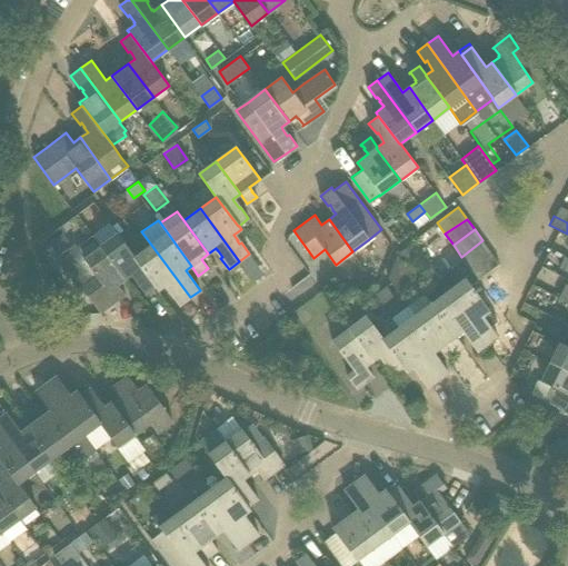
[(66,245),(58,234),(45,244),(52,255),(66,245)]
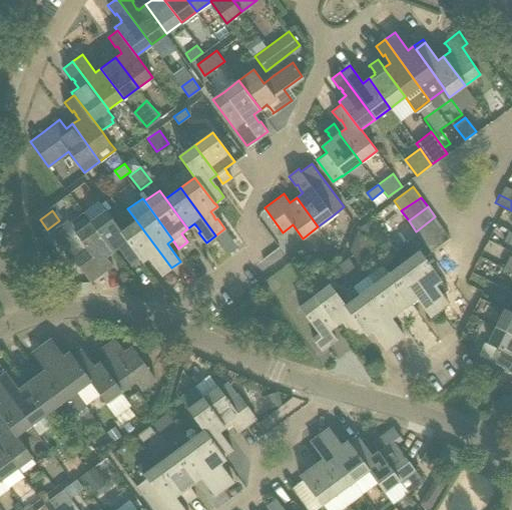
[(105,210),(90,221),(112,250),(119,245),(122,250),(123,250),(125,253),(124,255),(131,265),(140,259),(121,230),(121,231),(105,210)]
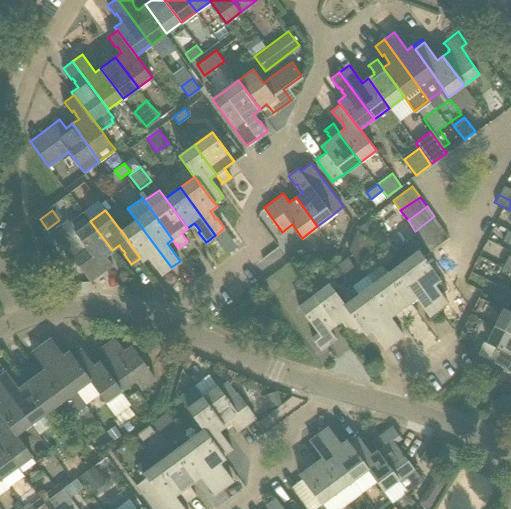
[(422,241),(441,226),(434,216),(415,231),(422,241)]
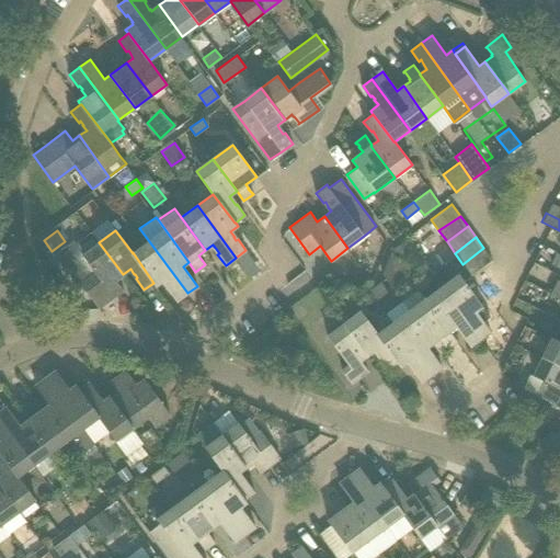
[(411,251),(403,240),(392,248),(392,249),(400,260),(411,251)]
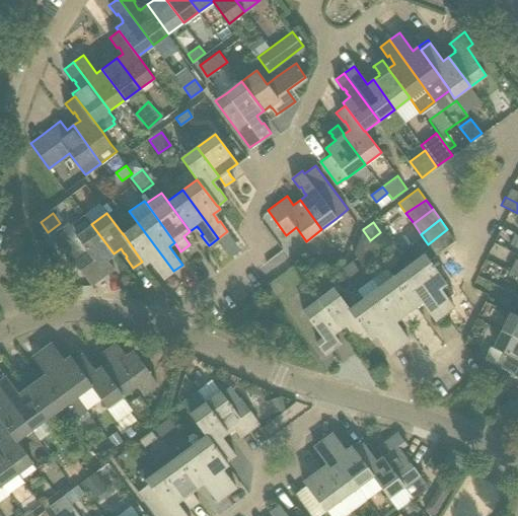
[(163,278),(173,271),(138,223),(123,233),(142,262),(144,265),(152,260),(155,265),(158,267),(156,269),(163,278)]
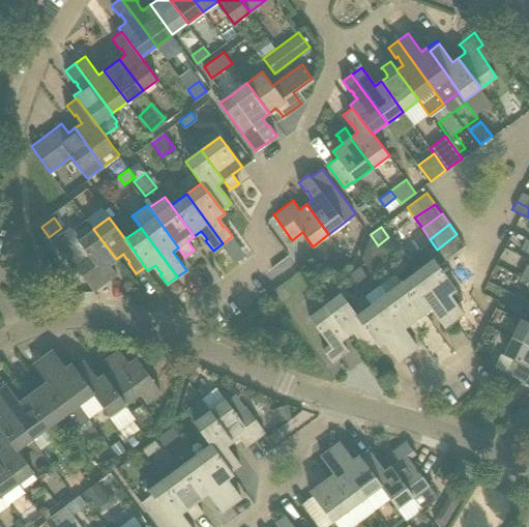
[(75,265),(92,290),(116,273),(110,264),(116,259),(93,229),(78,240),(88,255),(75,265)]
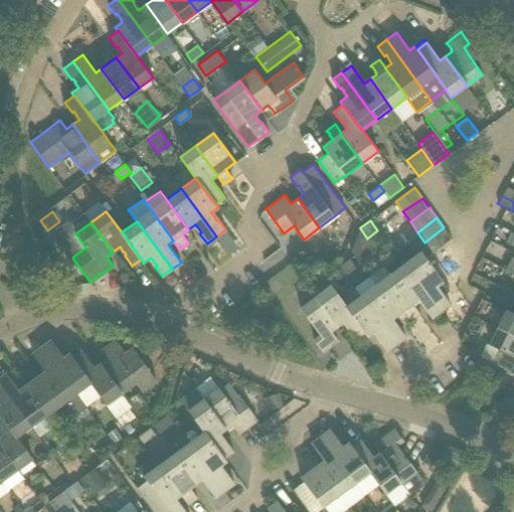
[(452,238),(444,227),(424,242),(432,252),(452,238)]
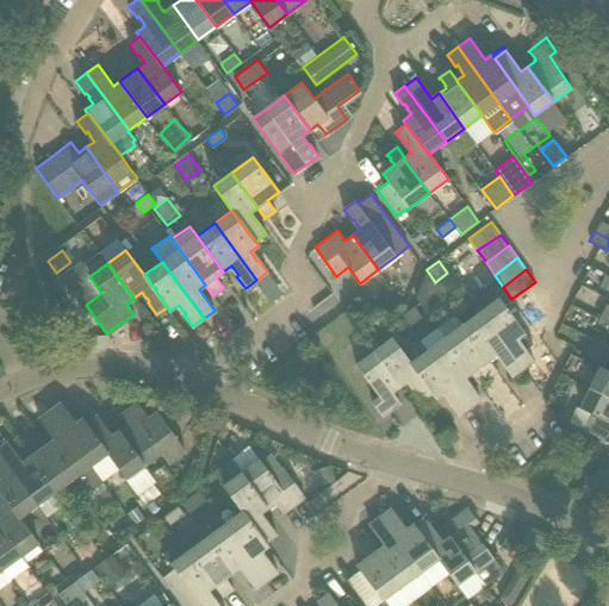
[(426,273),(416,297),(426,311),(445,297),(426,273)]
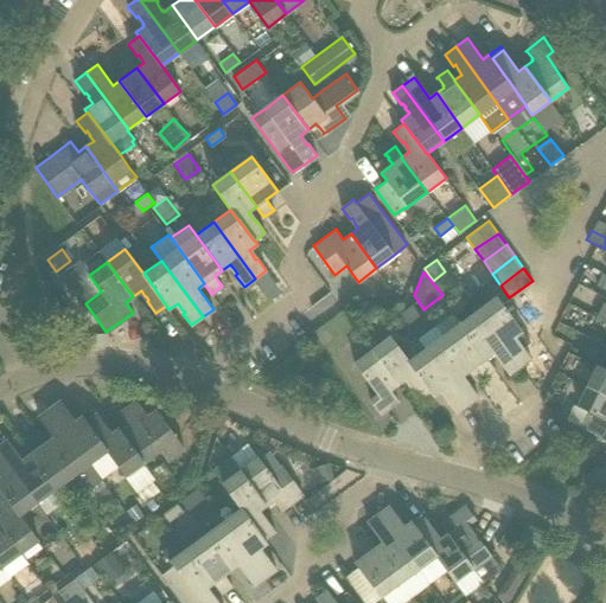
[(605,289),(605,273),(603,271),(595,284),(605,289)]
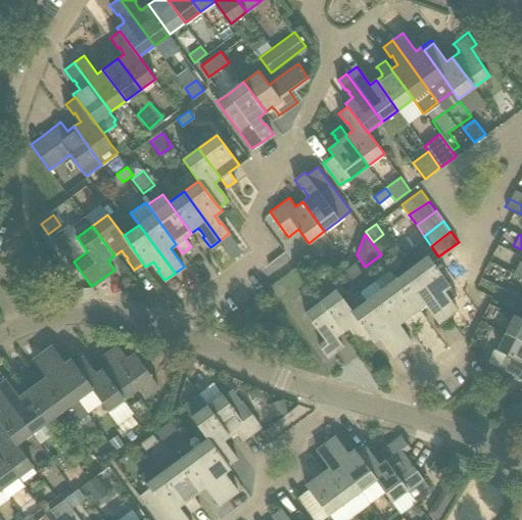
[(449,286),(428,255),(413,268),(448,315),(457,309),(449,298),(448,299),(442,291),(449,286)]
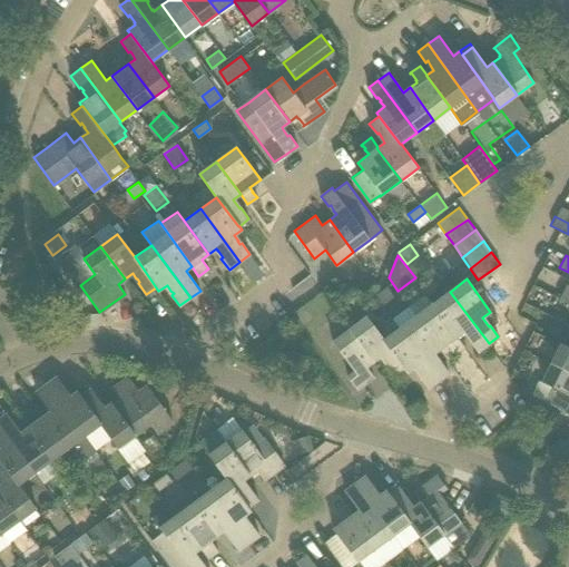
[(568,302),(568,300),(568,283),(566,283),(559,297),(568,302)]
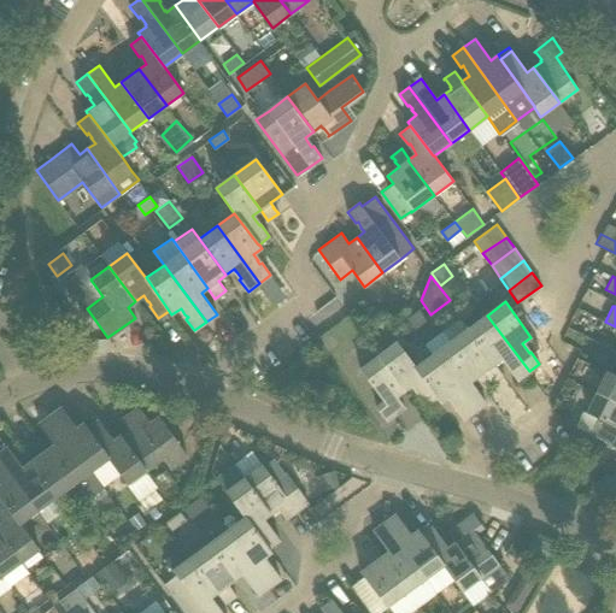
[(418,308),(406,317),(414,328),(427,319),(418,308)]
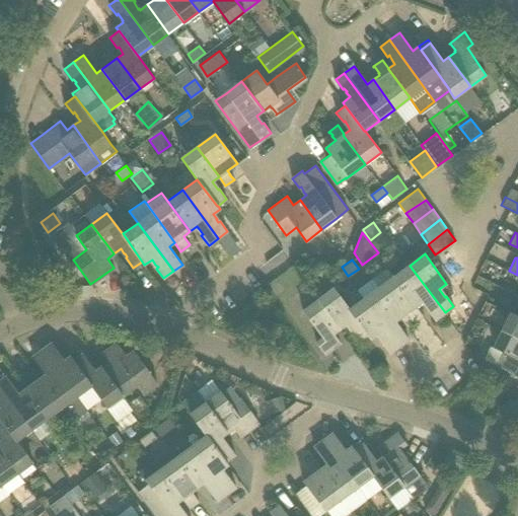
[(435,320),(445,312),(410,266),(394,276),(418,305),(423,301),(429,309),(428,310),(435,320)]
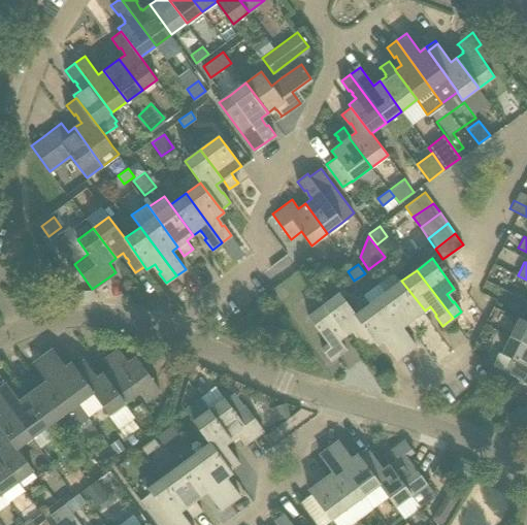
[(425,310),(401,281),(386,293),(408,323),(407,323),(415,332),(423,325),(423,324),(422,325),(416,317),(417,317),(425,310)]
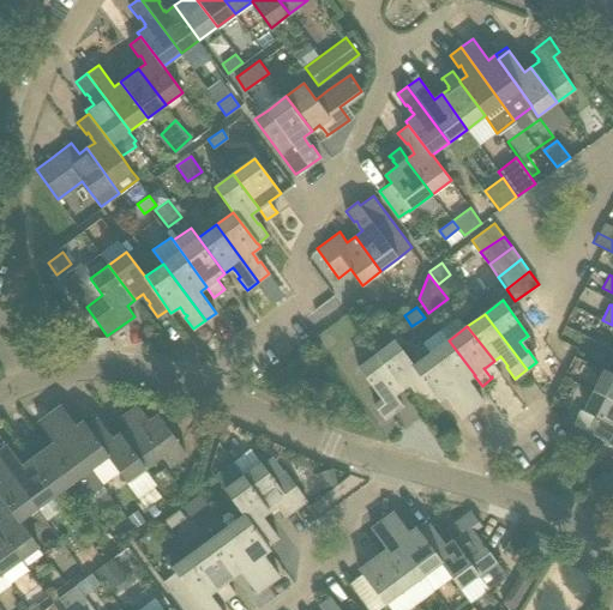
[(377,354),(404,387),(410,382),(412,385),(413,385),(418,392),(416,393),(425,405),(436,397),(414,366),(414,367),(394,340),(377,354)]
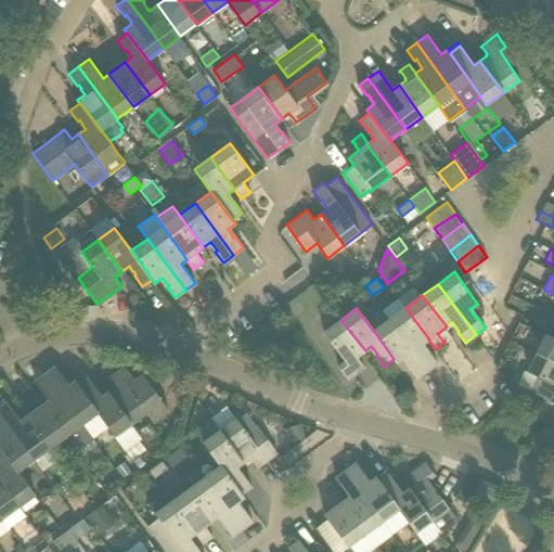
[(406,308),(390,320),(427,370),(437,363),(429,352),(427,354),(422,345),(428,339),(429,339),(406,308)]
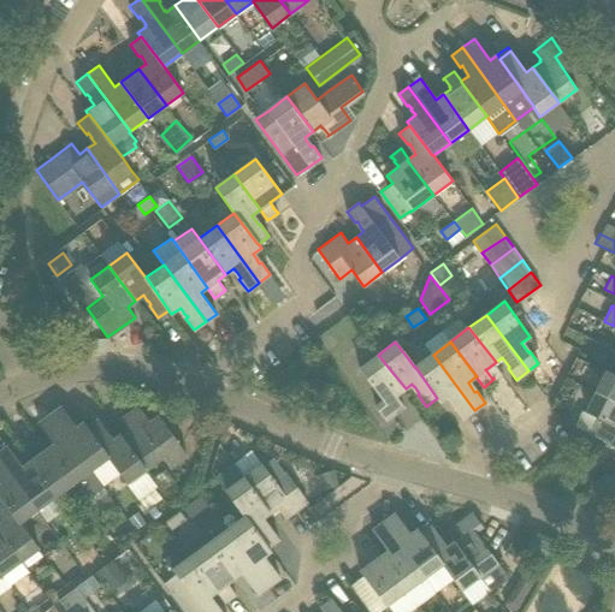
[(404,406),(396,396),(406,388),(378,355),(360,368),(361,372),(382,399),(374,405),(385,420),(404,406)]
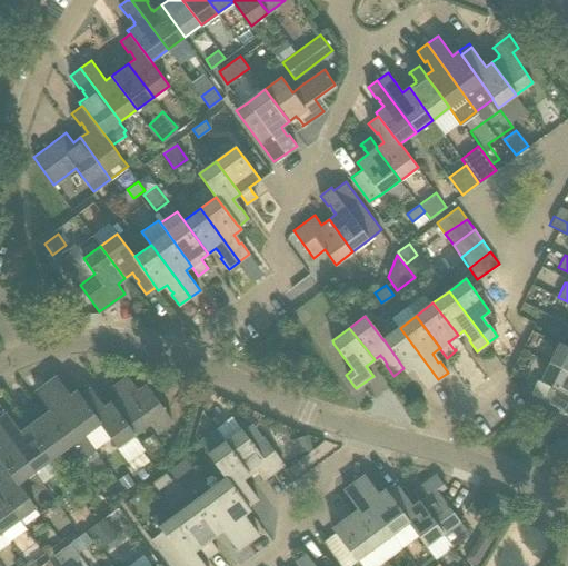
[(427,387),(438,379),(400,328),(384,339),(404,368),(406,373),(415,366),(421,375),(419,376),(427,387)]
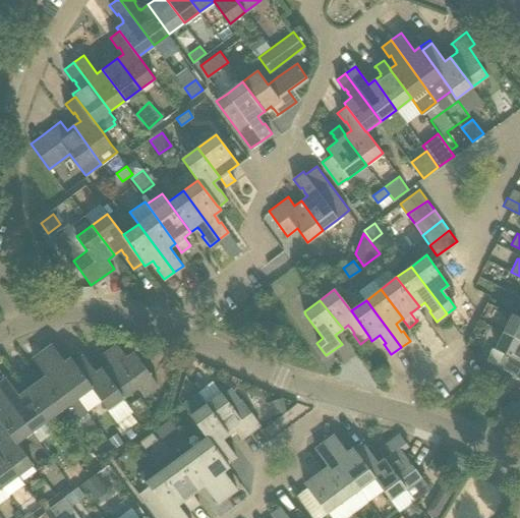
[(504,331),(519,339),(519,317),(513,313),(504,331)]
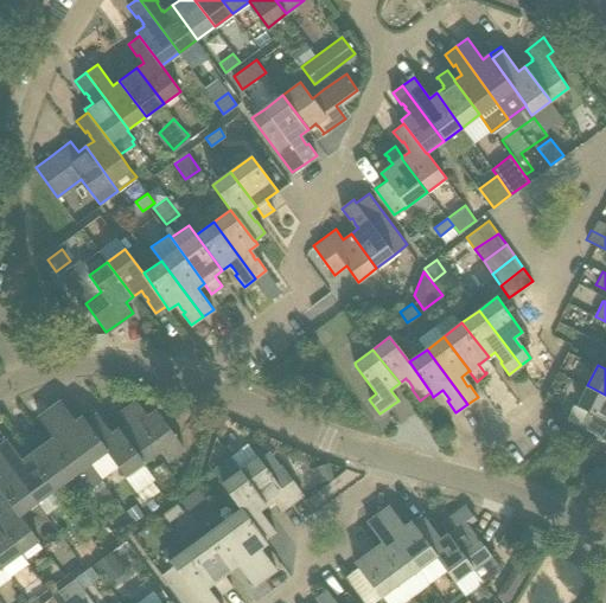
[(605,395),(587,385),(578,405),(588,411),(580,427),(605,438),(605,395)]
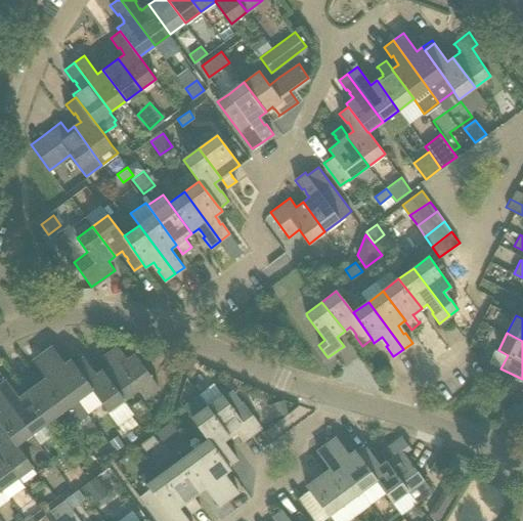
[(73,363),(74,362),(72,359),(64,364),(62,362),(62,363),(57,356),(59,355),(51,345),(41,353),(77,401),(91,390),(73,363)]
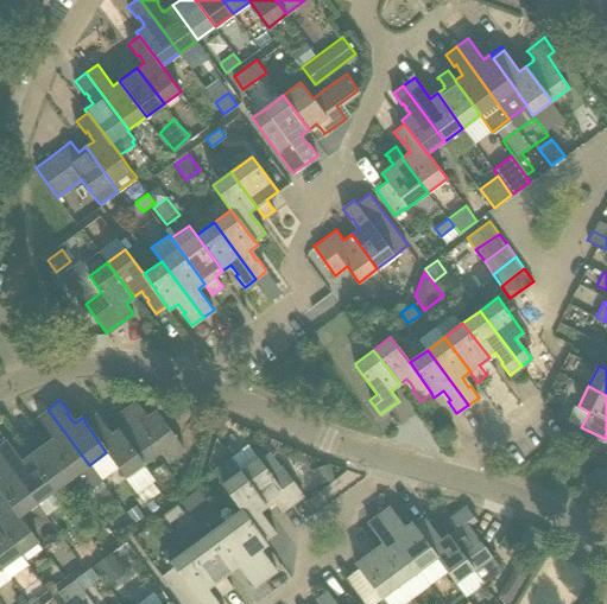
[(149,415),(137,400),(118,413),(119,414),(120,413),(125,420),(125,421),(126,423),(117,430),(143,464),(160,451),(168,461),(184,449),(156,411),(149,415)]
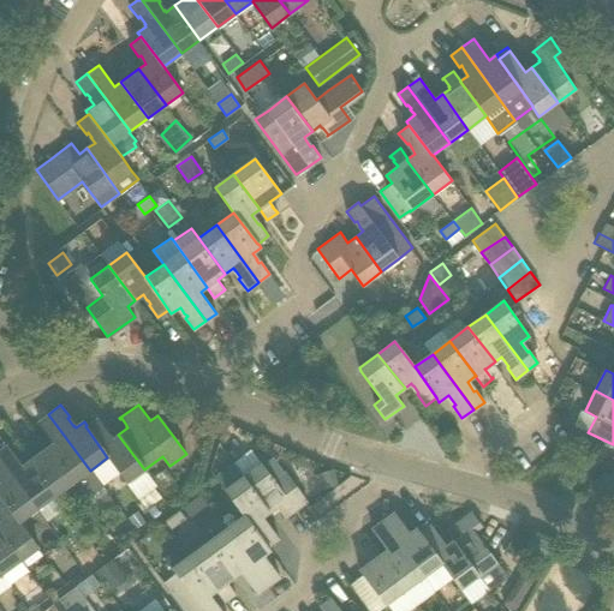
[(72,484),(90,471),(48,414),(39,421),(47,433),(49,432),(52,437),(55,442),(48,448),(46,449),(72,484)]
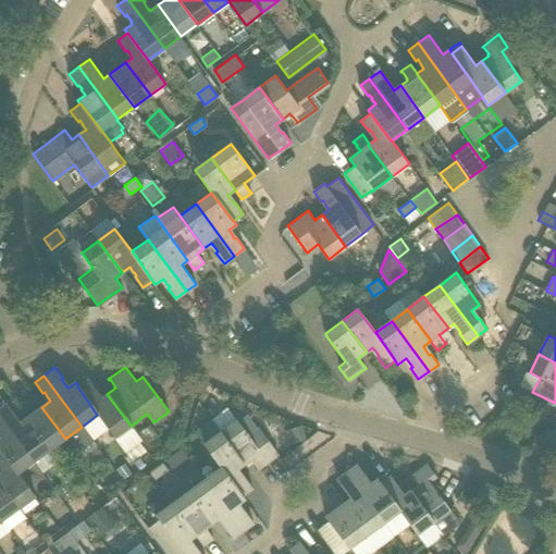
[(115,438),(131,426),(107,394),(101,398),(100,397),(99,397),(95,391),(96,390),(88,379),(78,385),(77,386),(97,415),(98,415),(115,438)]
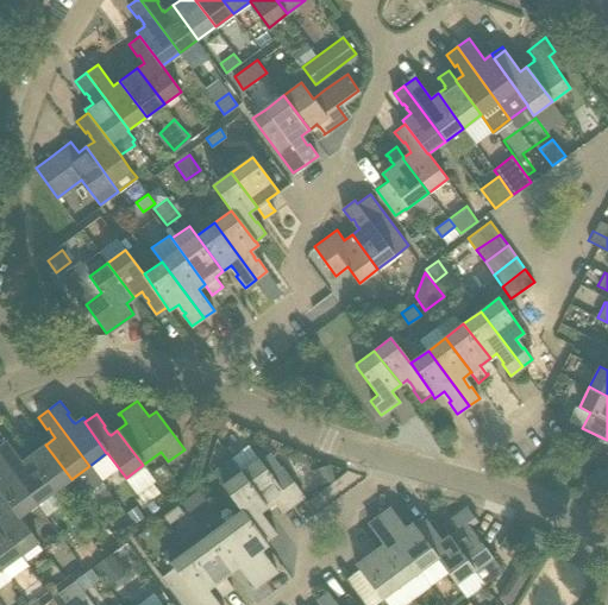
[(29,457),(55,492),(71,479),(45,445),(48,443),(39,433),(29,440),(30,441),(31,441),(33,445),(37,451),(29,457)]
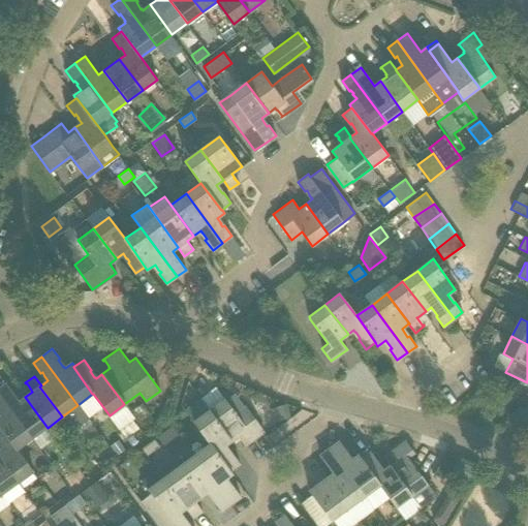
[(48,428),(25,397),(19,402),(18,400),(17,401),(12,394),(13,393),(6,382),(0,387),(0,395),(32,438),(40,449),(55,437),(48,428)]
